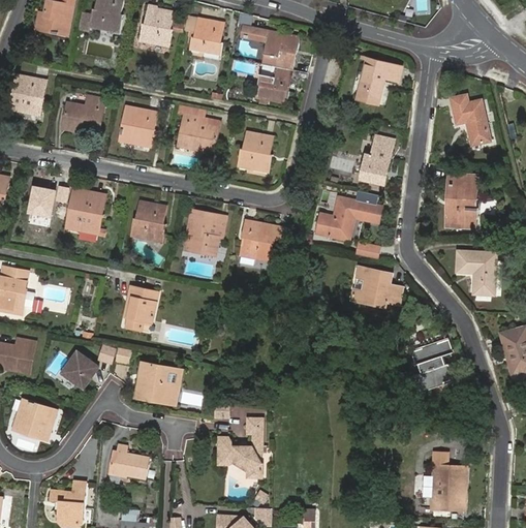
[(45,0),(43,11),(42,19),(38,18),(36,29),(65,34),(71,4),(71,0),(60,0),(60,2),(51,0),(45,0)]
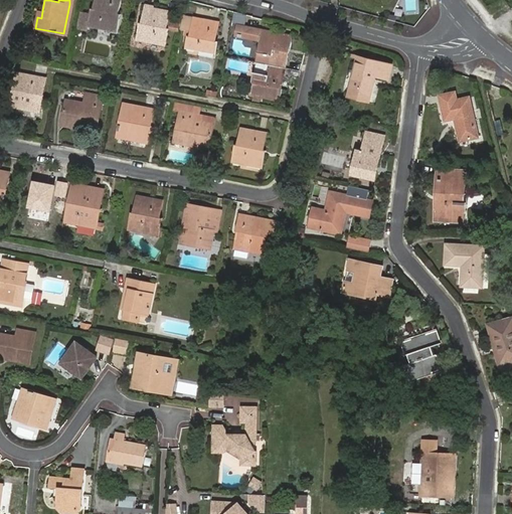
[(87,27),(87,24),(116,29),(119,13),(116,13),(118,0),(93,0),(92,8),(90,8),(89,12),(78,10),(74,27),(86,29),(87,27)]
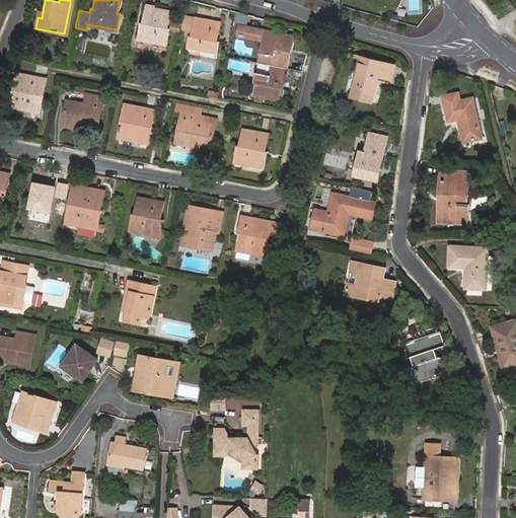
[(138,23),(136,40),(165,45),(168,28),(165,28),(168,12),(152,9),(152,6),(144,5),(140,23),(138,23)]
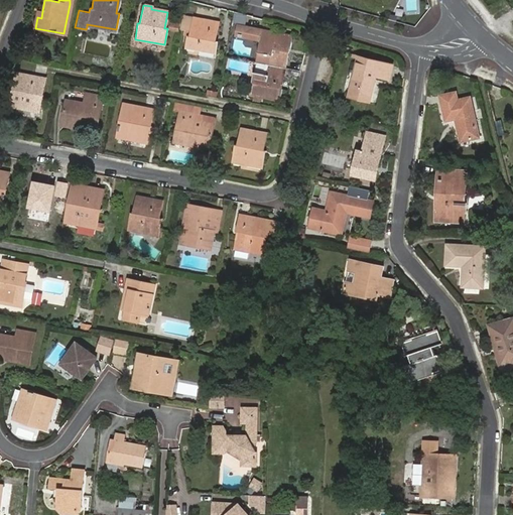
[(183,46),(213,51),(215,40),(212,40),(216,21),(209,19),(208,21),(191,18),(179,16),(176,28),(189,30),(188,35),(186,35),(183,46)]
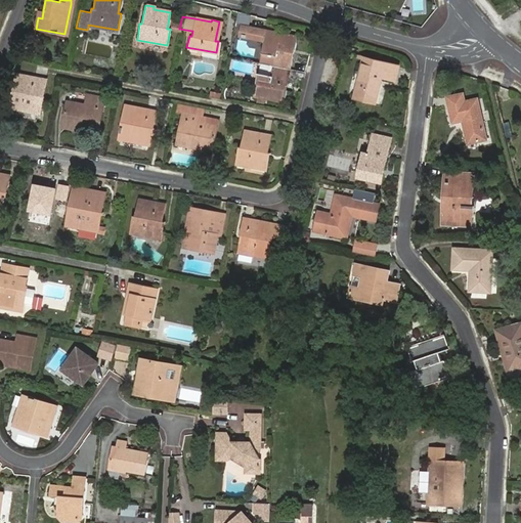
[(118,30),(88,25),(88,28),(117,33),(118,30)]
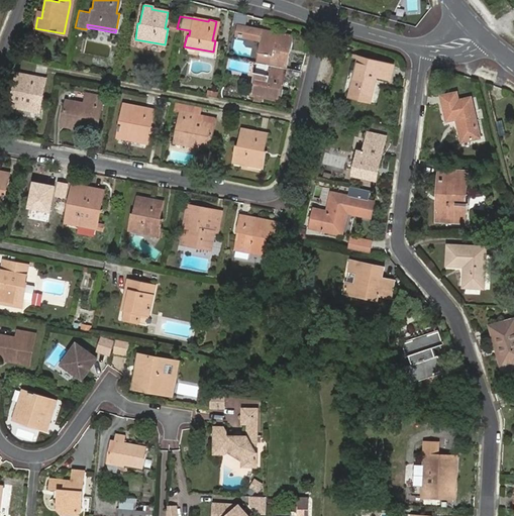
[(267,66),(282,69),(286,47),(289,47),(292,36),(259,30),(243,27),(241,38),(257,41),(260,41),(258,52),(269,55),(267,66)]
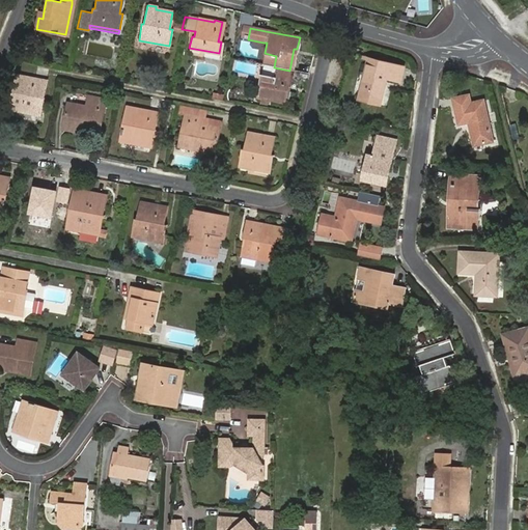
[(367,59),(357,100),(378,105),(385,79),(397,82),(401,67),(367,59)]
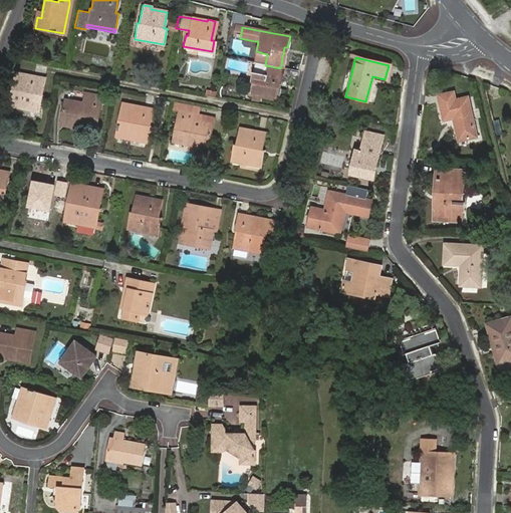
[(277,87),(280,68),(265,65),(264,74),(253,72),(251,82),(247,82),(245,93),(278,99),(280,88),(277,87)]
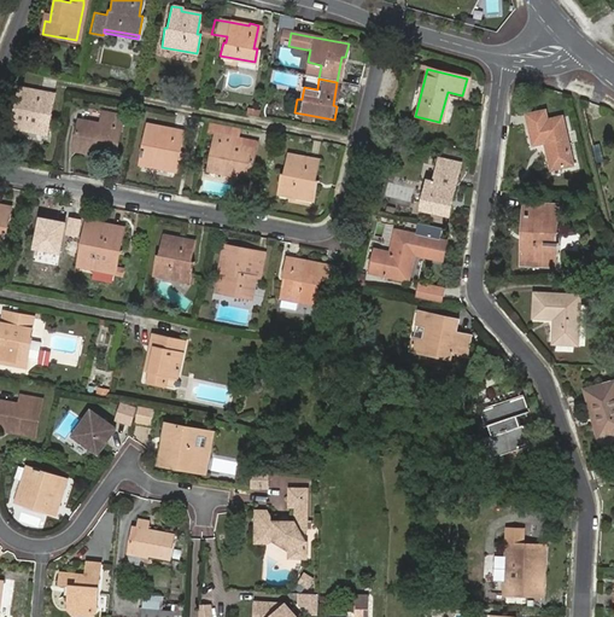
[(21,86),(13,123),(48,129),(51,117),(47,117),(48,111),(51,112),(56,92),(41,88),(41,89),(21,86)]
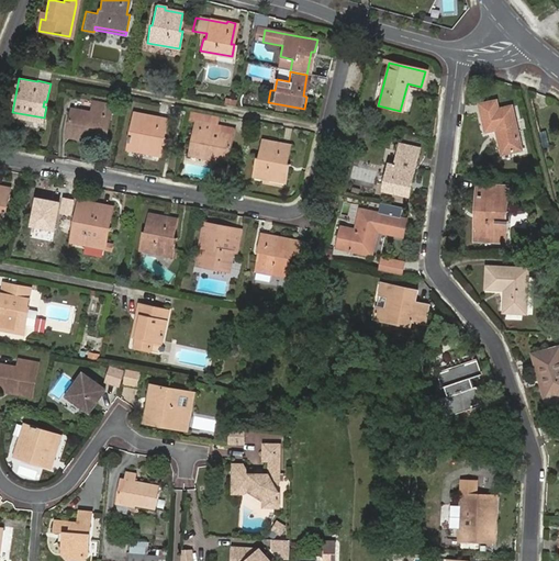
[(224,96),(223,103),(234,107),(236,99),(224,96)]
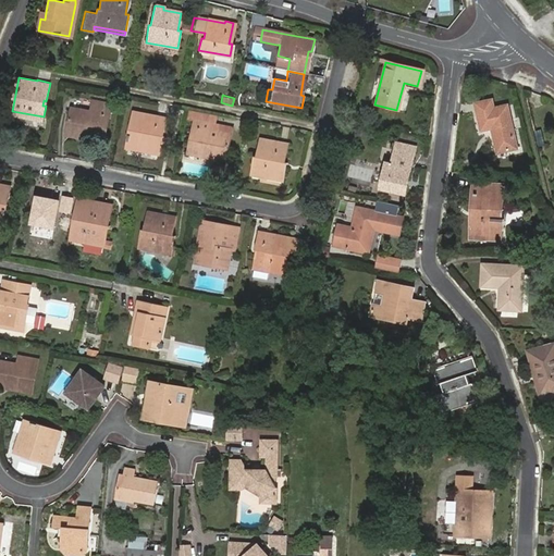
[(91,99),(90,104),(109,109),(110,103),(91,99)]
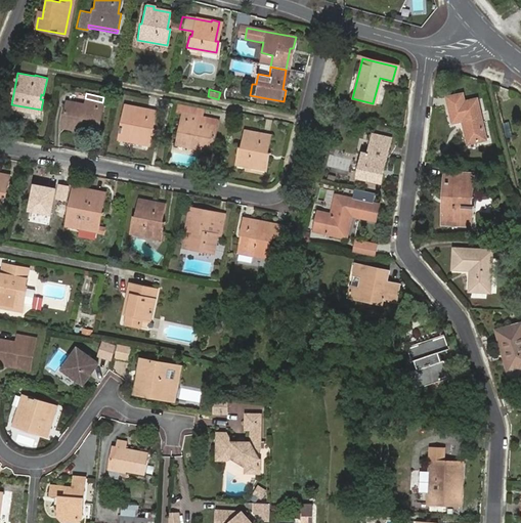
[(442,97),(448,121),(458,119),(464,142),(481,138),(471,98),(459,100),(457,93),(442,97)]
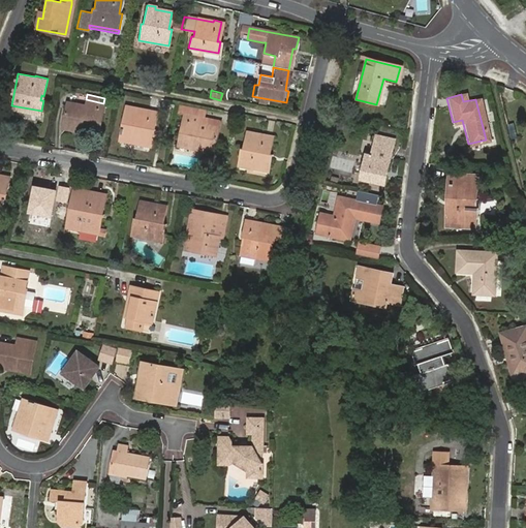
[(67,102),(63,122),(85,126),(84,131),(97,134),(103,103),(86,99),(84,106),(67,102)]
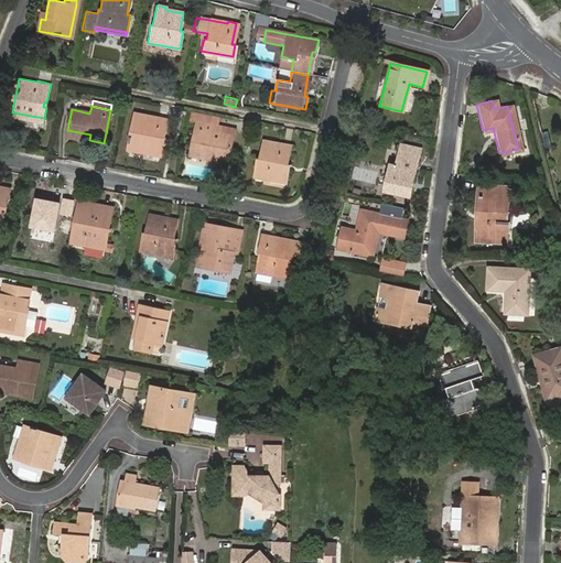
[(215,157),(214,161),(214,163),(226,165),(234,130),(220,127),(219,134),(214,134),(218,116),(197,111),(195,122),(189,155),(203,159),(204,154),(215,157)]
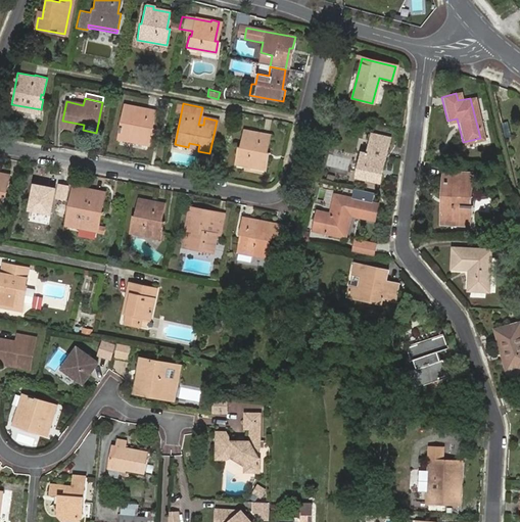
[(120,137),(147,144),(151,128),(152,129),(156,110),(148,107),(147,109),(125,104),(121,122),(123,122),(122,126),(121,126),(120,131),(121,132),(120,137)]
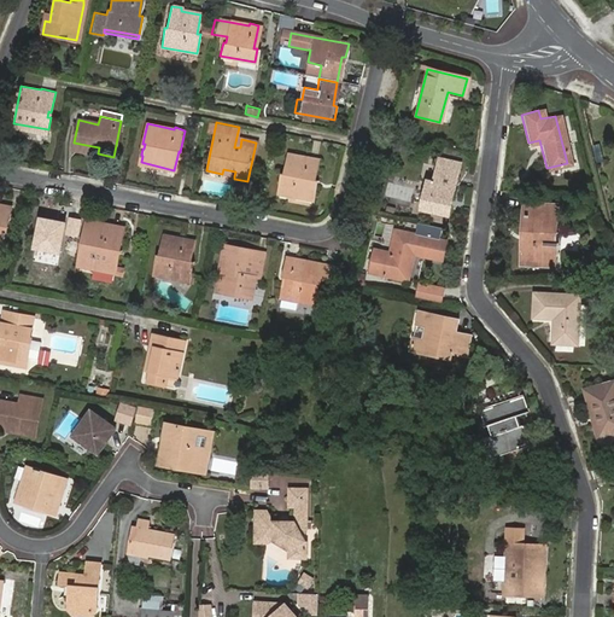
[(99,147),(74,143),(71,149),(98,153),(99,147)]
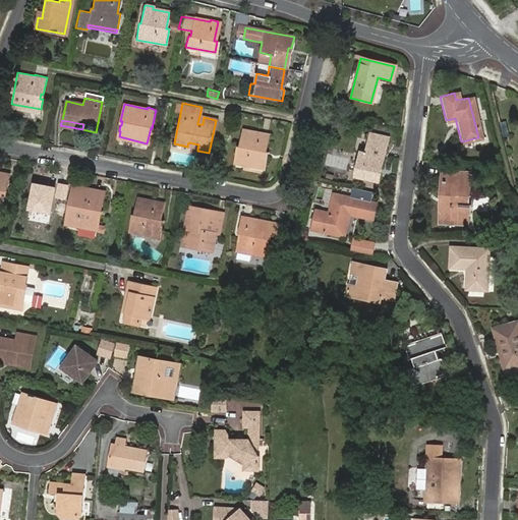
[(236,147),(233,163),(263,169),(265,159),(262,158),(263,152),(267,135),(259,133),(257,136),(242,132),(239,148),(236,147)]
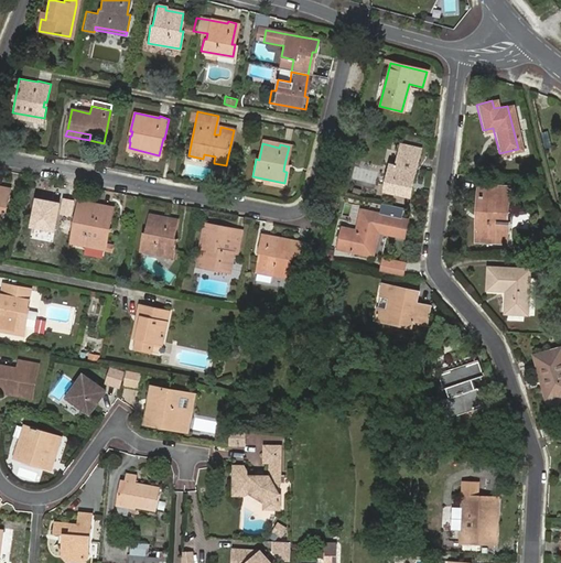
[(400,145),(399,150),(414,154),(412,161),(416,162),(419,150),(400,145)]
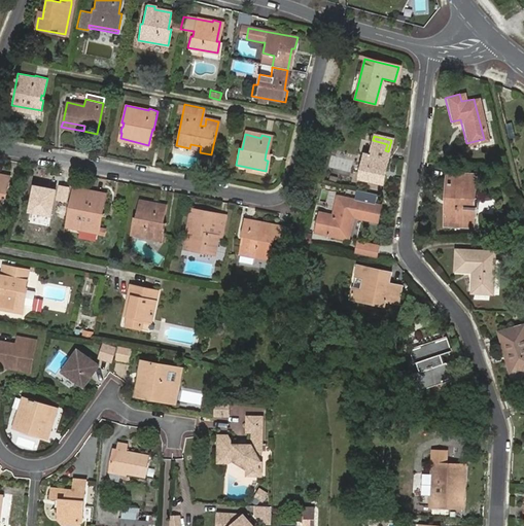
[(387,144),(373,140),(370,153),(367,152),(367,154),(363,153),(357,179),(381,184),(388,151),(385,150),(387,144)]
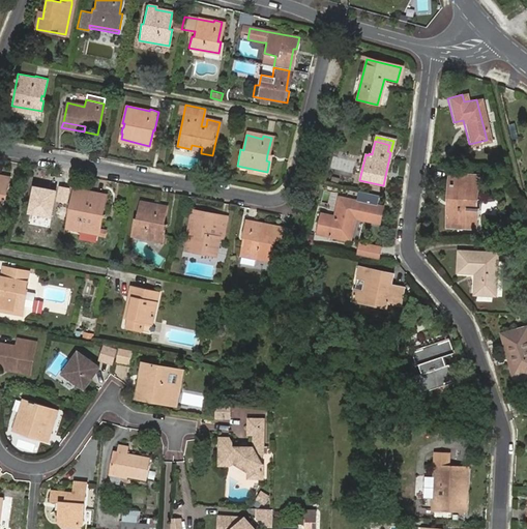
[(267,172),(237,166),(236,169),(266,175),(267,172)]
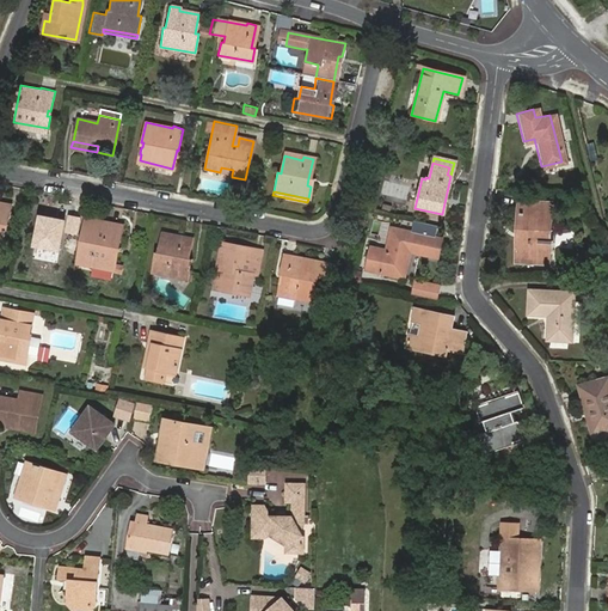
[(516,201),(513,260),(516,260),(515,262),(527,263),(527,261),(542,261),(544,242),(546,242),(547,202),(516,201)]
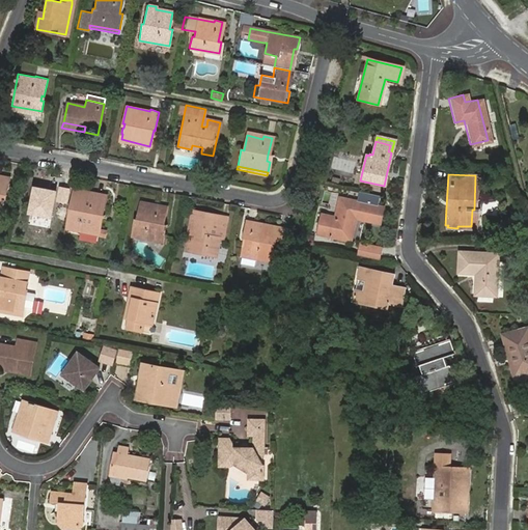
[(0,210),(3,211),(3,205),(6,206),(7,200),(5,199),(5,195),(8,196),(11,182),(0,178),(0,210)]
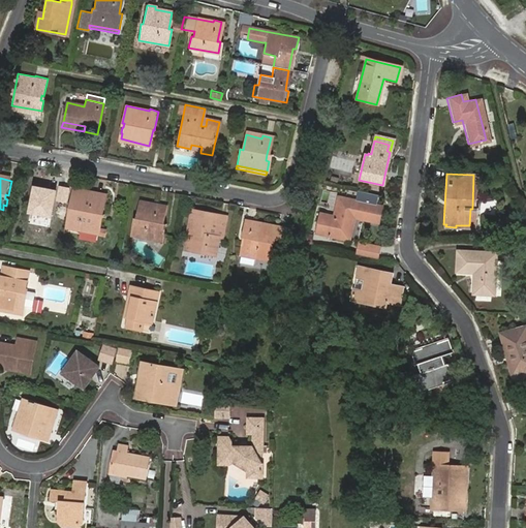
[(56,189),(31,184),(26,211),(50,216),(53,199),(65,202),(68,186),(57,184),(56,189)]
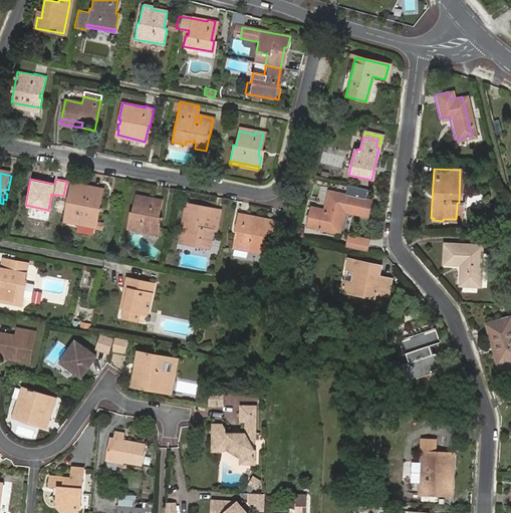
[(104,189),(71,182),(71,184),(103,190),(104,189)]
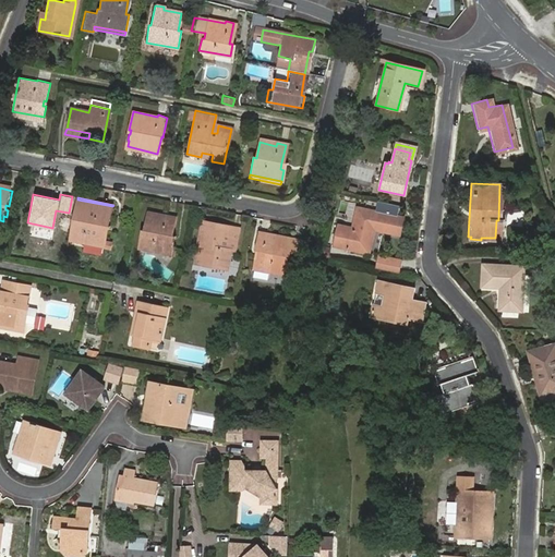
[(112,206),(77,200),(70,239),(104,245),(106,231),(104,230),(105,226),(107,227),(108,227),(112,206)]
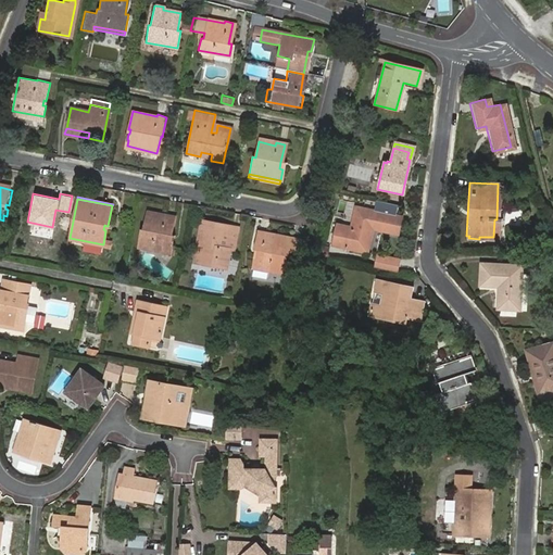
[(330,244),(344,248),(365,252),(369,229),(397,235),(400,216),(354,207),(350,225),(335,222),(330,244)]
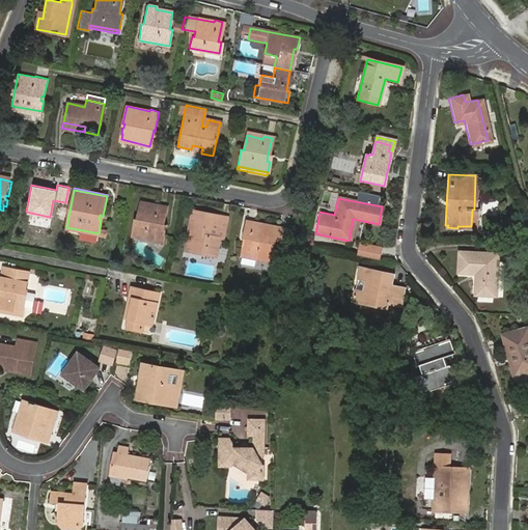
[(135,219),(132,235),(161,241),(164,225),(162,224),(166,206),(157,204),(156,206),(140,203),(137,220),(135,219)]
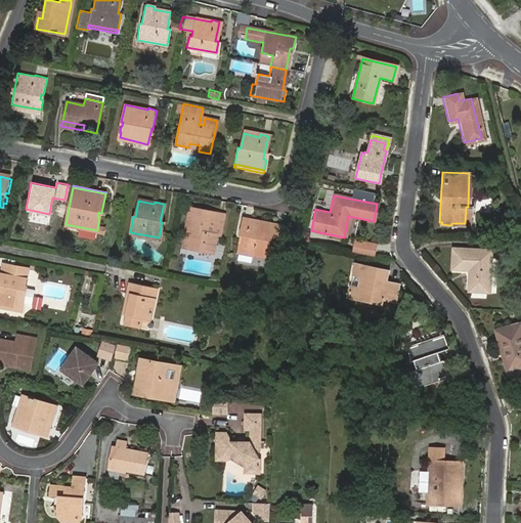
[(189,232),(185,249),(212,254),(215,242),(211,241),(216,215),(189,210),(185,231),(189,232)]
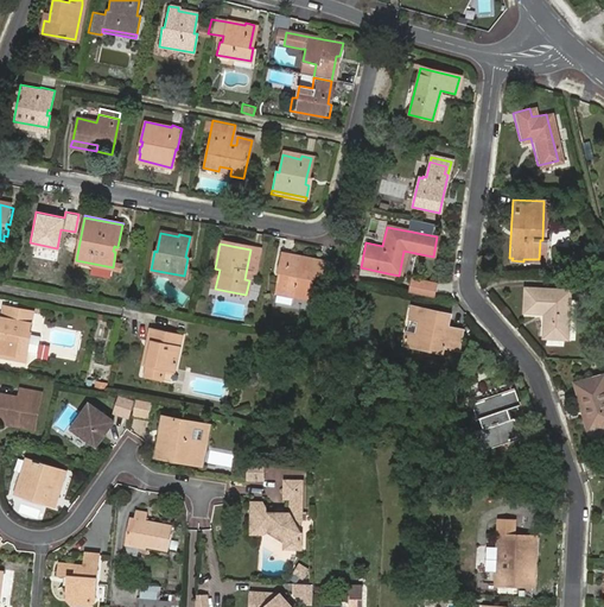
[(277,273),(278,273),(280,274),(279,279),(277,279),(274,291),(306,298),(310,280),(312,282),(317,261),(290,255),(291,254),(280,253),(277,273)]
